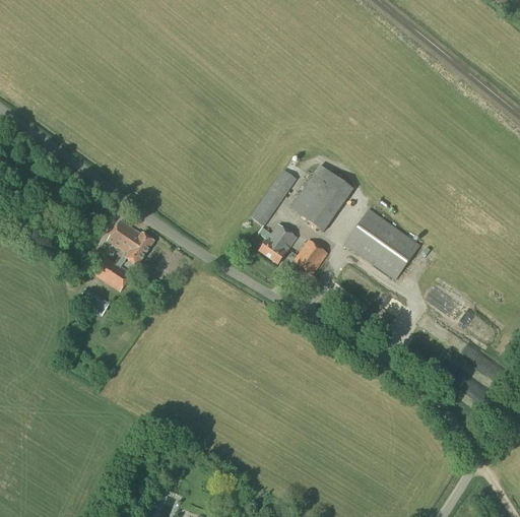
[(323,231),(352,188),(319,165),(289,207),(323,231)]
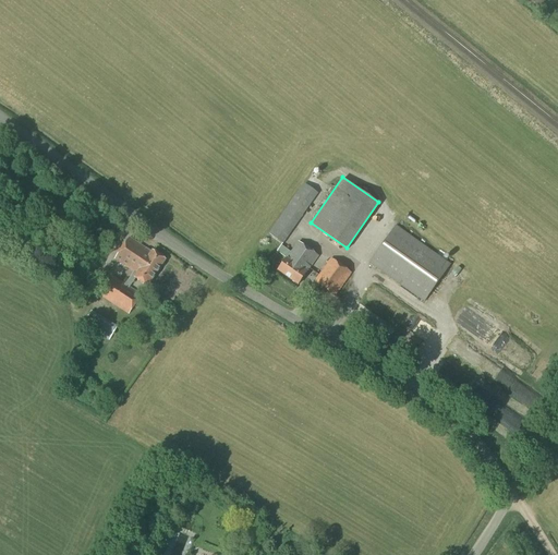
[(283,241),(318,191),(304,181),(268,231),(283,241)]
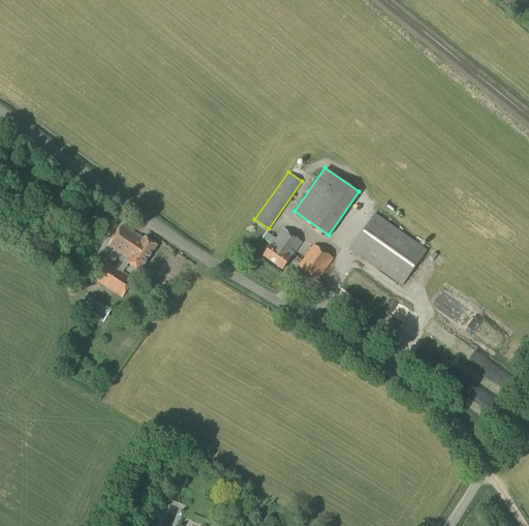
[(402,283),(427,249),(375,212),(350,247),(402,283)]
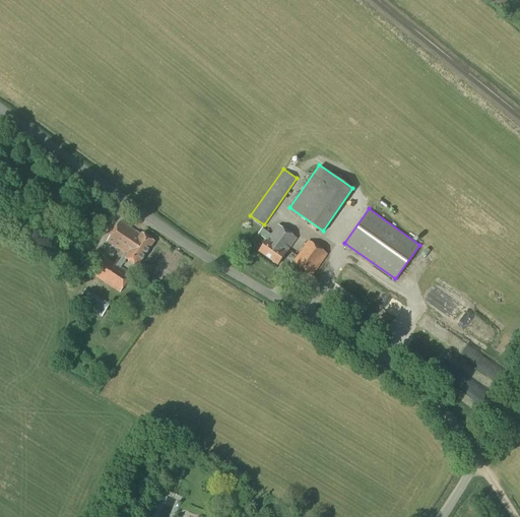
[(124,252),(122,255),(116,263),(104,255),(92,272),(120,291),(132,272),(121,265),(126,257),(137,264),(154,240),(142,232),(141,233),(121,219),(107,240),(124,252)]
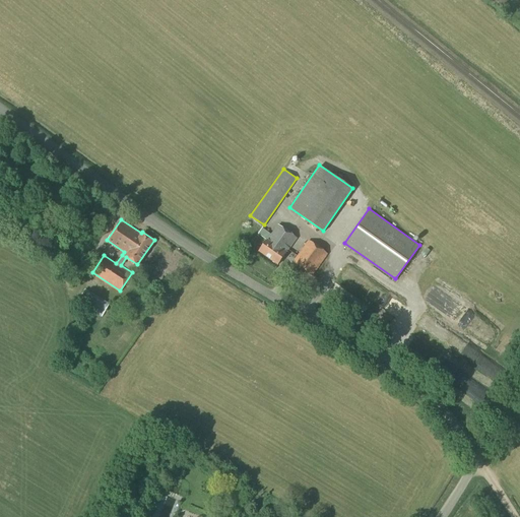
[(286,250),(297,236),(277,223),(267,239),(267,238),(258,250),(277,263),(286,250)]
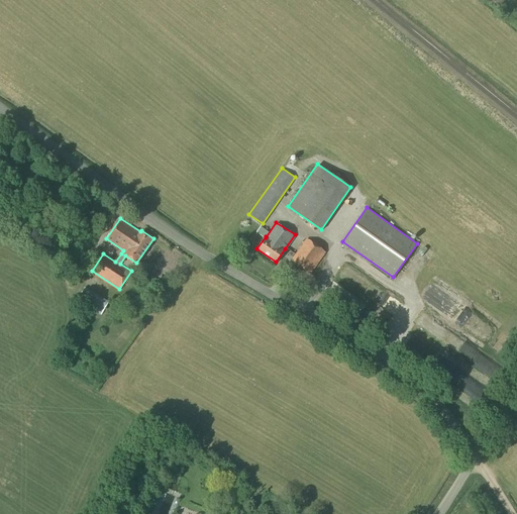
[(310,272),(325,250),(307,237),(292,259),(310,272)]
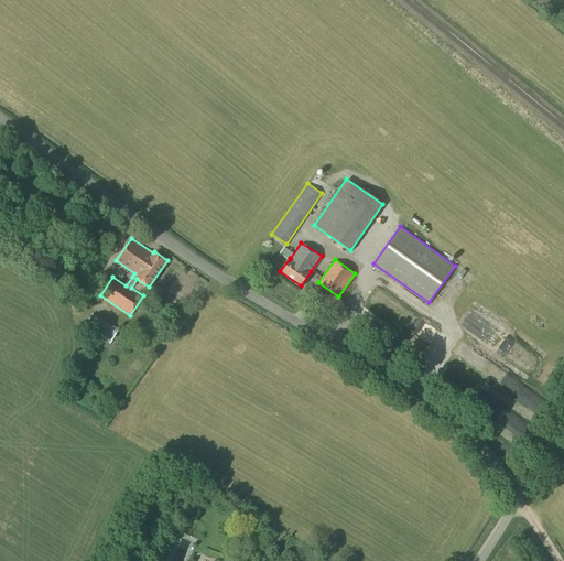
[(110,342),(119,327),(91,311),(84,326),(110,342)]
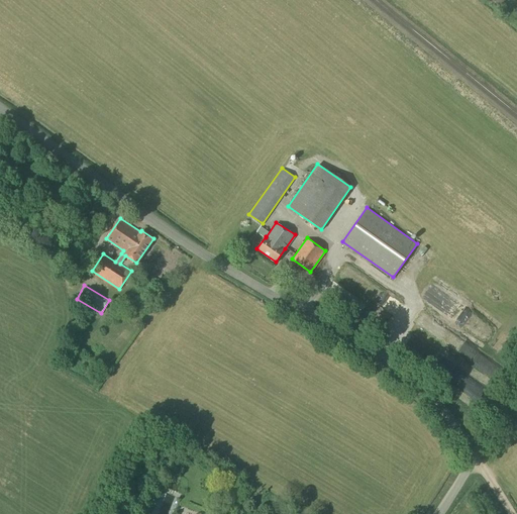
[(170,493),(162,513),(164,513),(171,513),(178,496),(170,493)]
